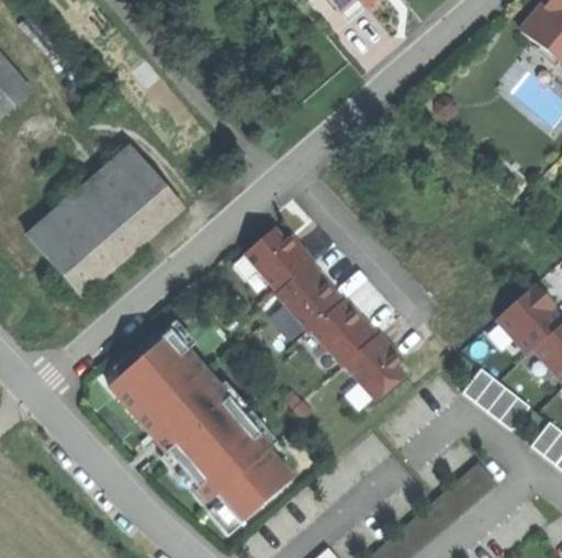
[(325,0),(334,10),(346,0),(355,0),(358,4),(362,0),(325,0)]
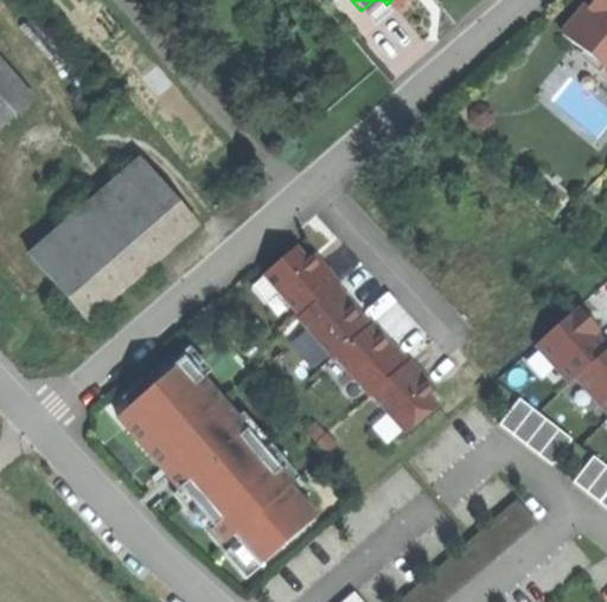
[(585,0),(556,33),(589,59),(599,49),(606,55),(606,0),(598,0),(585,0)]
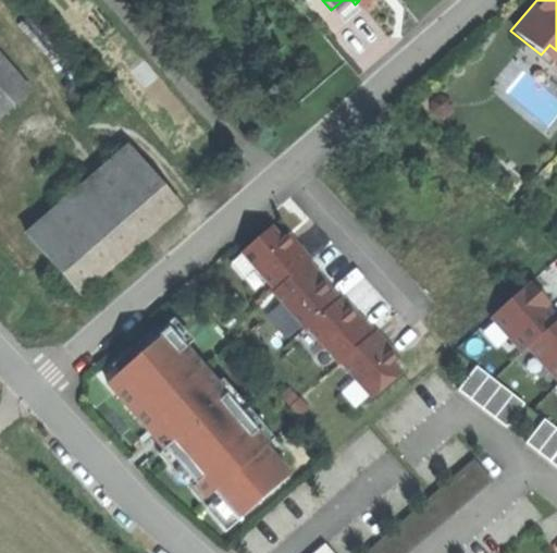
[(0,110),(27,88),(0,56),(0,110)]
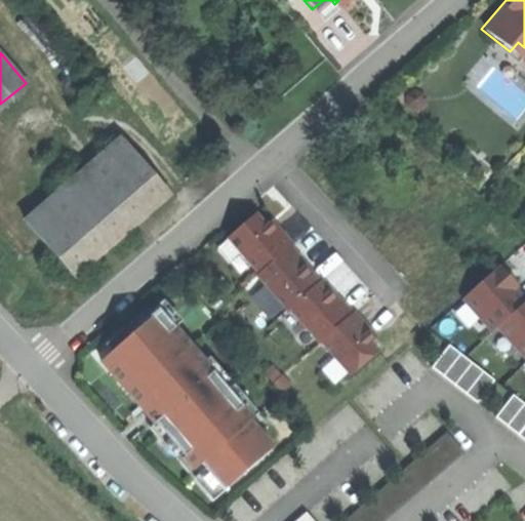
[(24,221),(70,275),(166,191),(120,137),(24,221)]
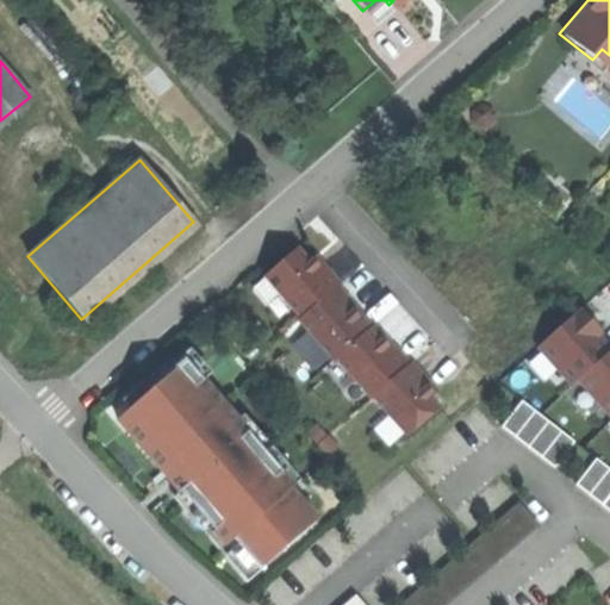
[(302,244),(261,278),(408,442),(444,410),(433,394),(440,386),(415,356),(411,360),(378,319),(373,323),(340,284),(341,275),(318,249),(310,255),(302,244)]
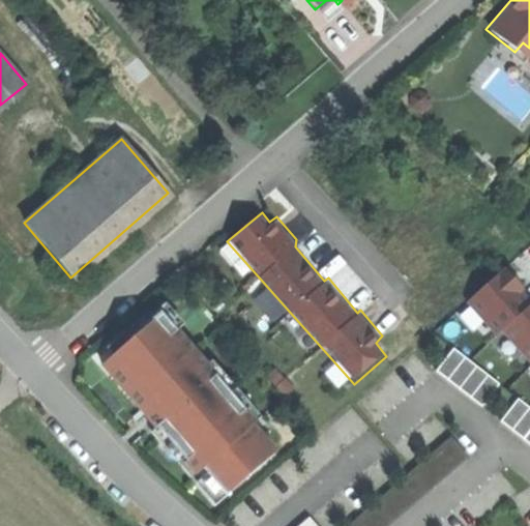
[(529,301),(504,265),(470,299),(497,335),(502,329),(529,362),(529,361),(529,301)]
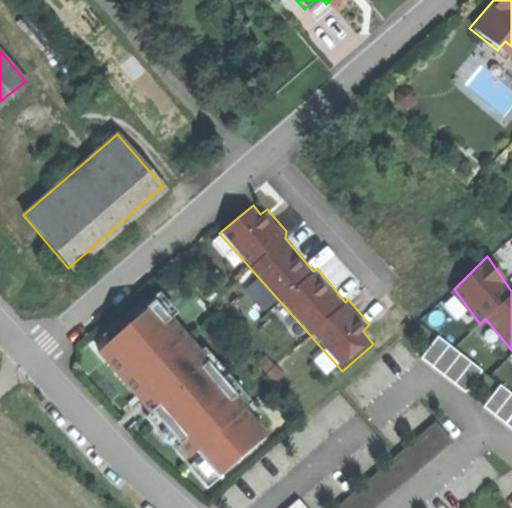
[(109,345),(100,354),(208,486),(270,435),(245,409),(255,401),(173,316),(178,311),(161,293),(151,303),(144,298),(102,336),(109,345)]
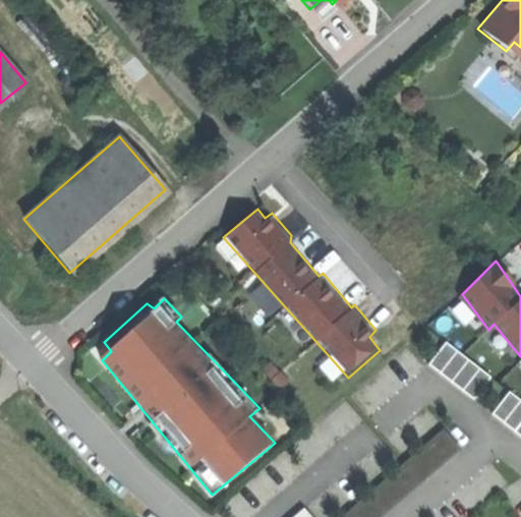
[(446,340),(427,362),(474,397),(490,375),(446,340)]
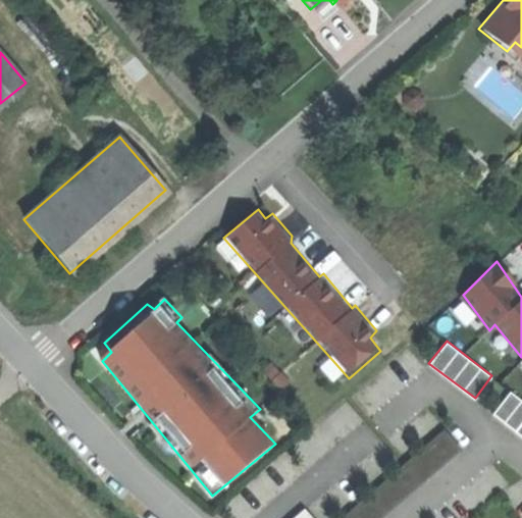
[(521,399),(510,390),(492,414),(521,435),(521,399)]
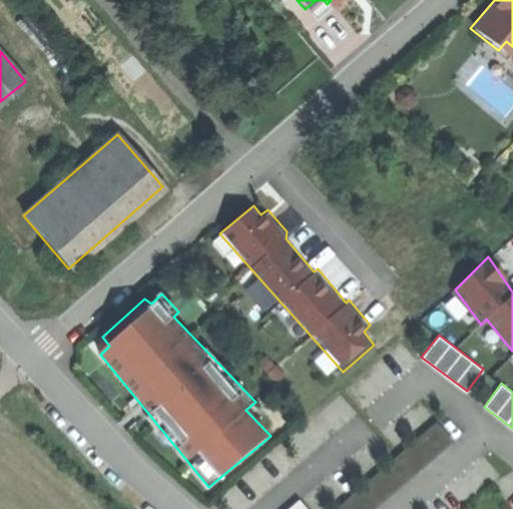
[(375,508),(460,441),(443,420),(332,508),(375,508)]
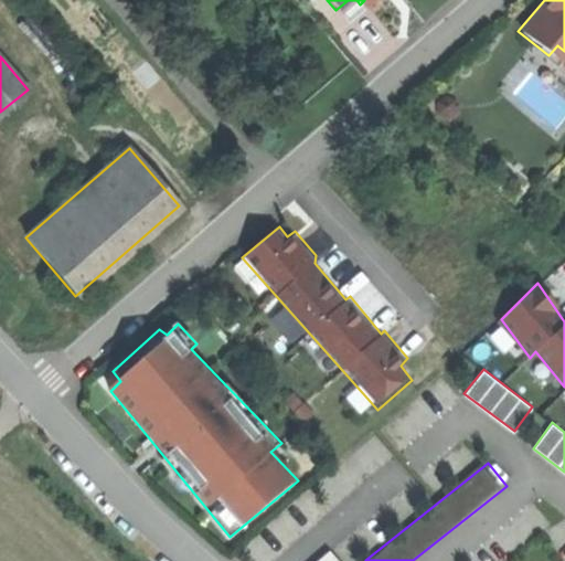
[(347,560),(333,547),(316,560),(347,560)]
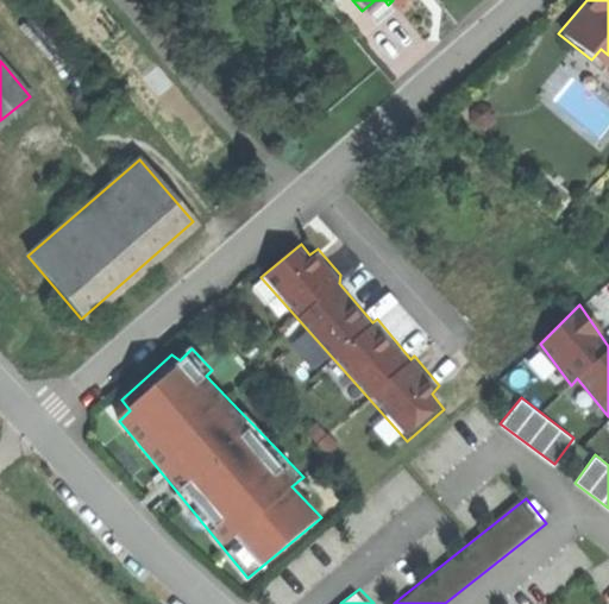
All buildings are outlined.
